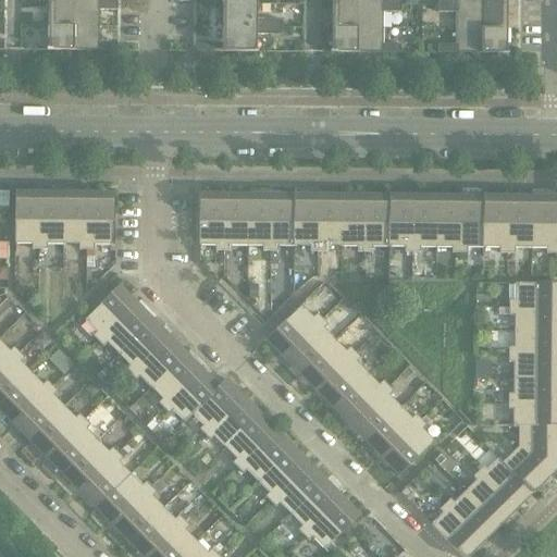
[(49,3),(48,27),(100,27),(100,11),(118,11),(118,4),(49,3)]
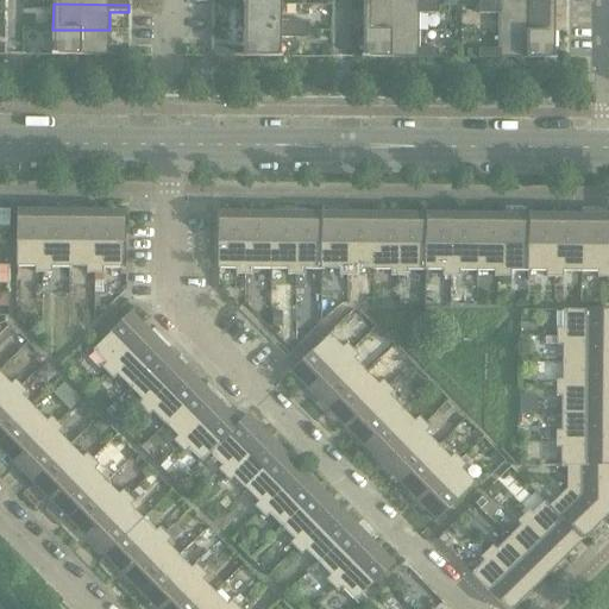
[(244,5),(244,31),(308,31),(308,24),(281,23),(281,6),(244,5)]
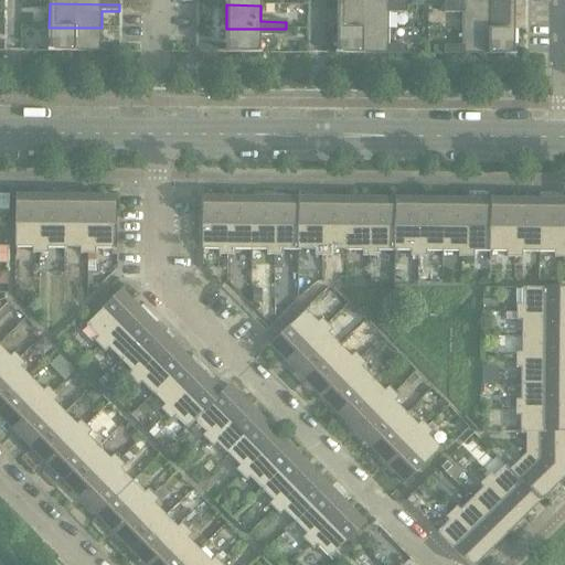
[(338,6),(337,30),(388,30),(390,13),(407,13),(407,7),(338,6)]
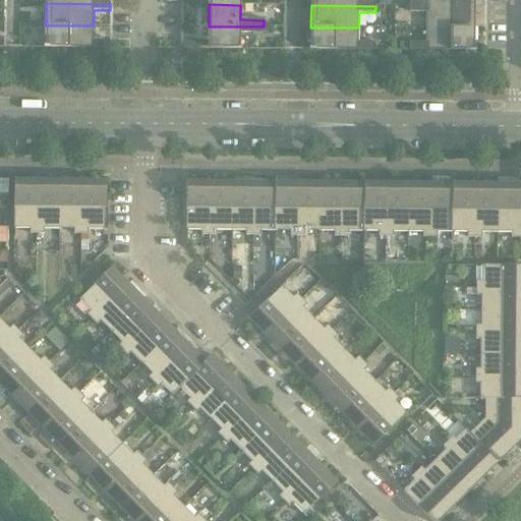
[(474,6),(409,6),(409,12),(426,13),(426,29),(474,29),(474,6)]
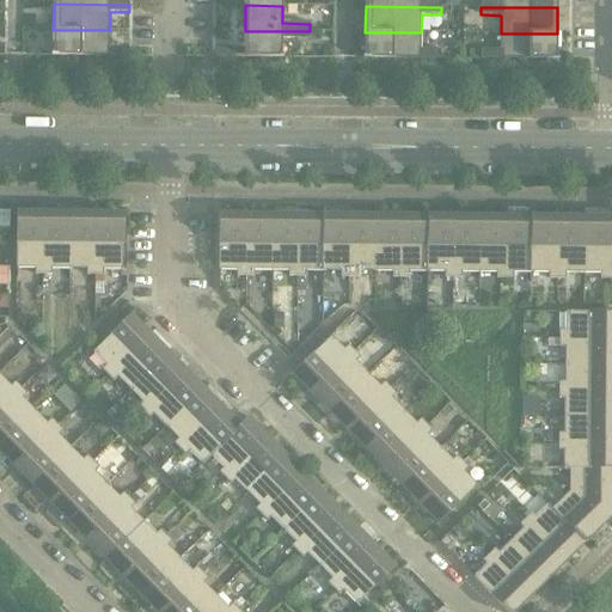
[(110,30),(53,30),(53,57),(129,57),(129,48),(109,48),(110,30)]
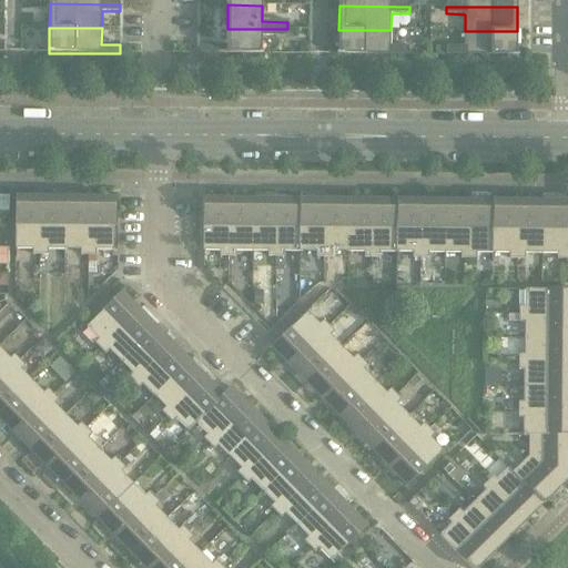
[(287,29),(227,29),(227,46),(201,46),(201,54),(261,54),(262,37),(287,37),(287,29)]
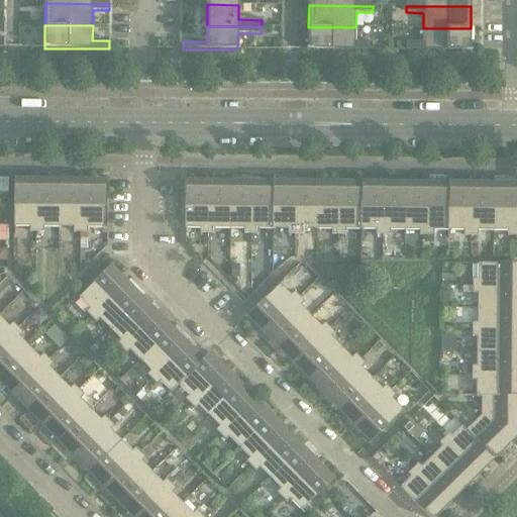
[(355,27),(308,27),(308,50),(373,50),(373,42),(355,42),(355,27)]
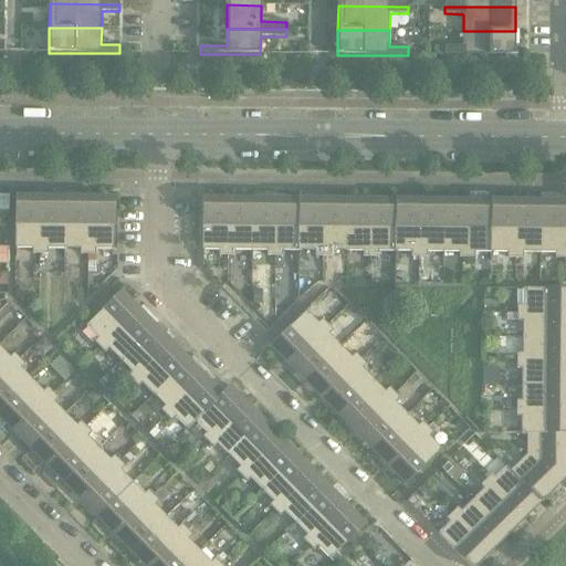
[(515,31),(463,31),(463,48),(444,48),(444,55),(515,56),(515,31)]
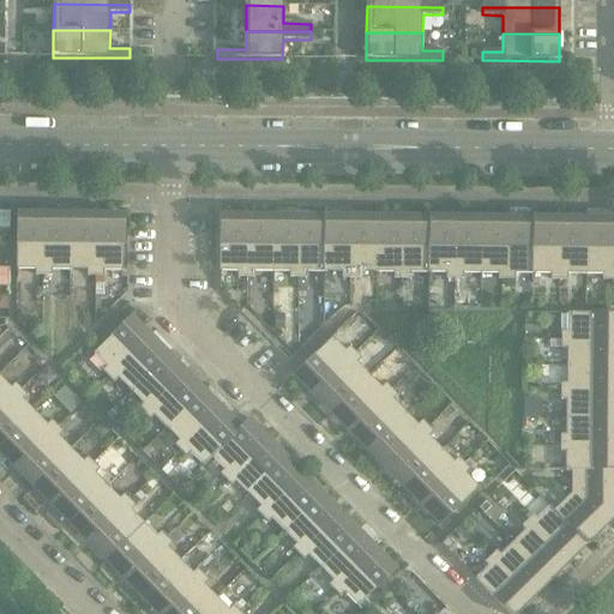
[(35,276),(43,277),(44,215),(17,215),(17,270),(35,270),(35,276)]
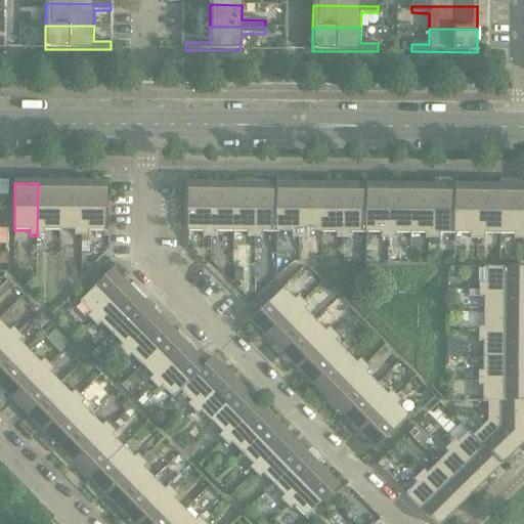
[(38,183),(37,236),(44,236),(44,231),(59,231),(59,183),(38,183)]
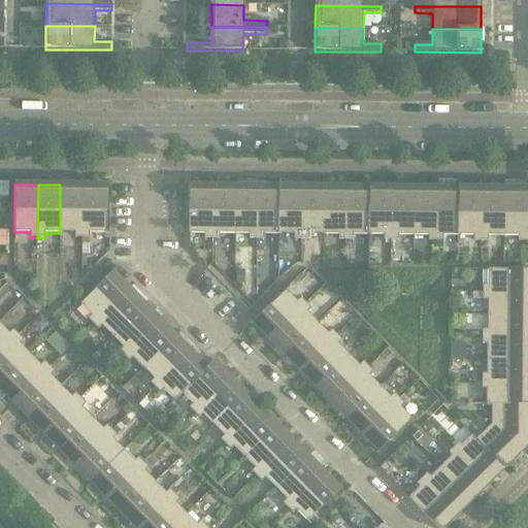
[(60,185),(60,233),(75,233),(75,238),(83,238),(83,185),(60,185)]
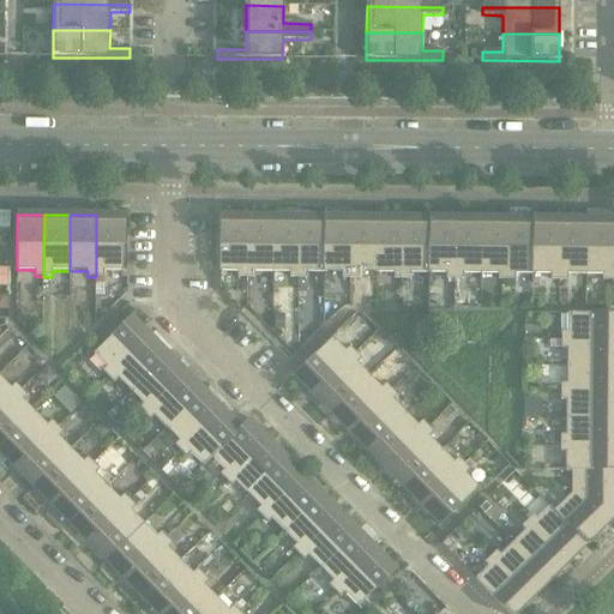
[(96,215),(96,277),(104,277),(104,271),(122,271),(124,216),(96,215)]
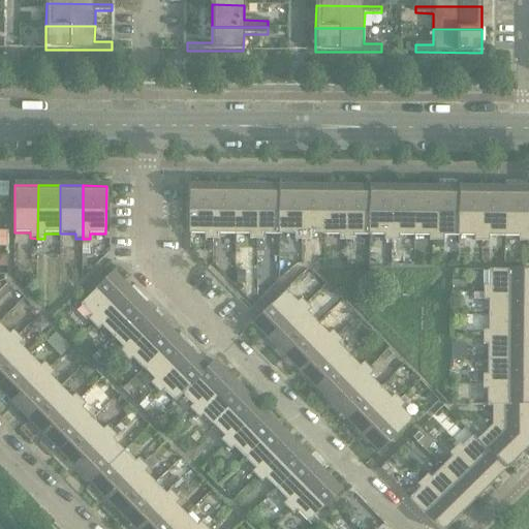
[(205,240),(213,240),(213,186),(190,186),(189,235),(206,235),(205,240)]
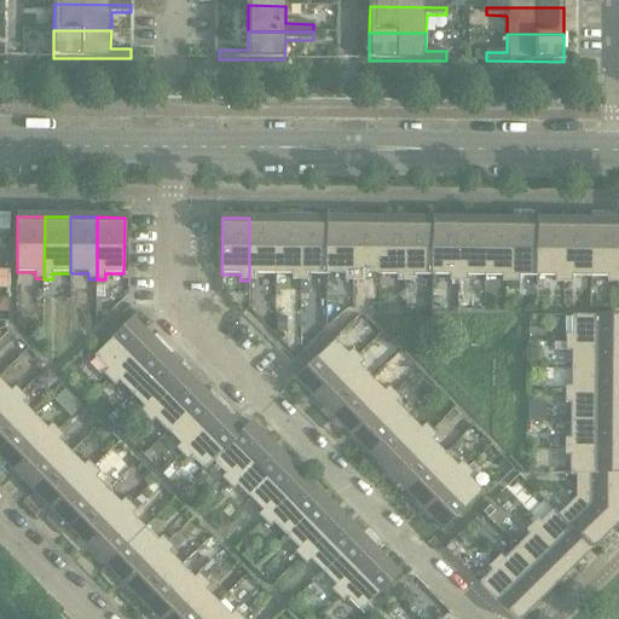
[(249,218),(249,281),(258,281),(258,275),(275,275),(276,219),(249,218)]
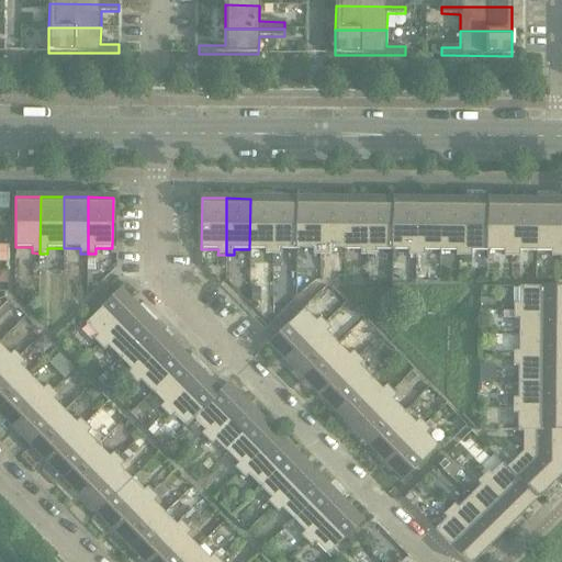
[(250,199),(249,249),(266,249),(266,255),(273,255),(273,199),(250,199)]
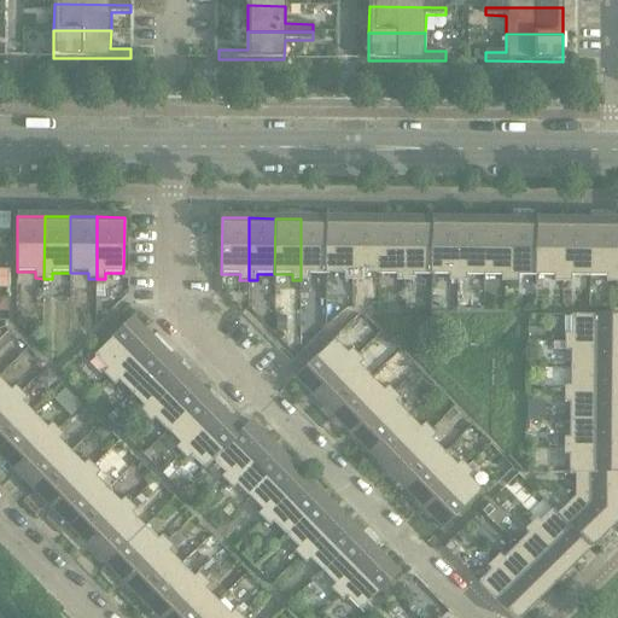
[(301,219),(301,280),(309,280),(309,274),(327,274),(327,219),(301,219)]
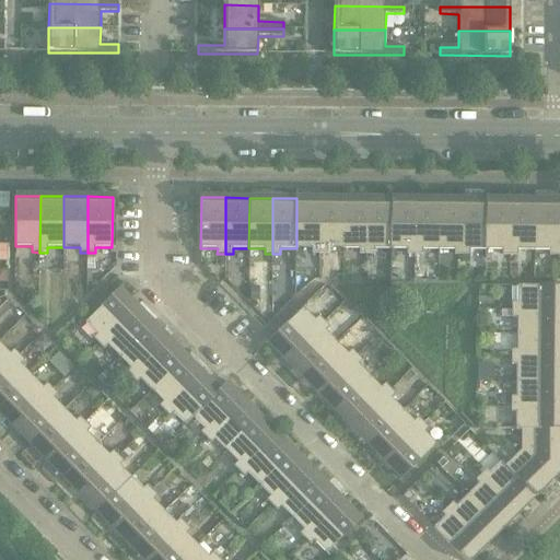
[(296,198),(296,248),(312,248),(312,254),(319,254),(321,198),(296,198)]
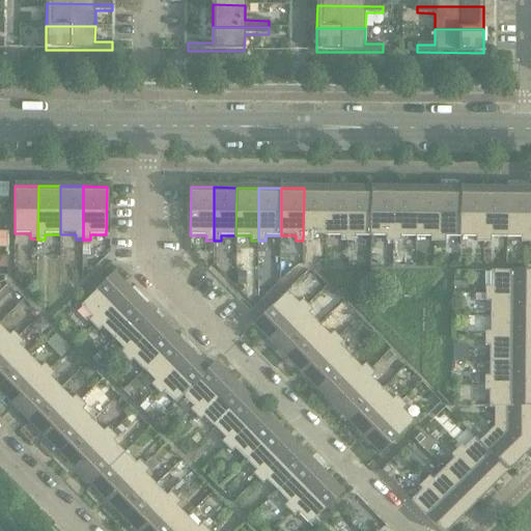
[(304,188),(303,241),(310,242),(310,236),(326,236),(327,188),(304,188)]
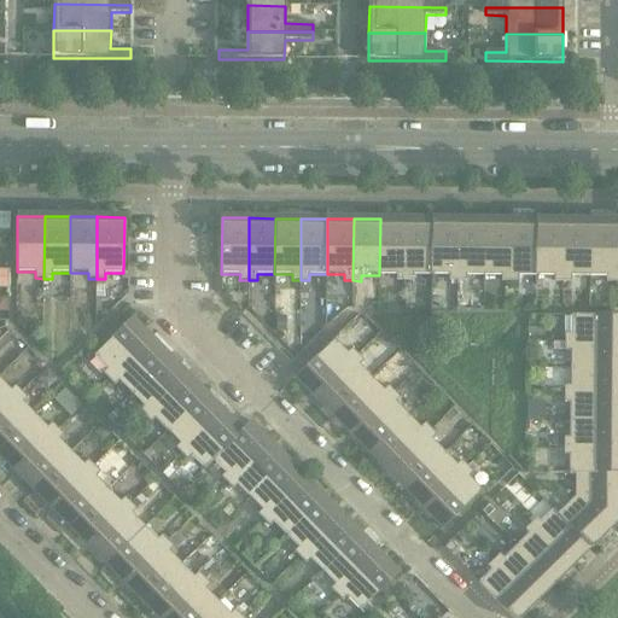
[(380,219),(379,275),(397,275),(397,281),(406,281),(406,219),(380,219)]
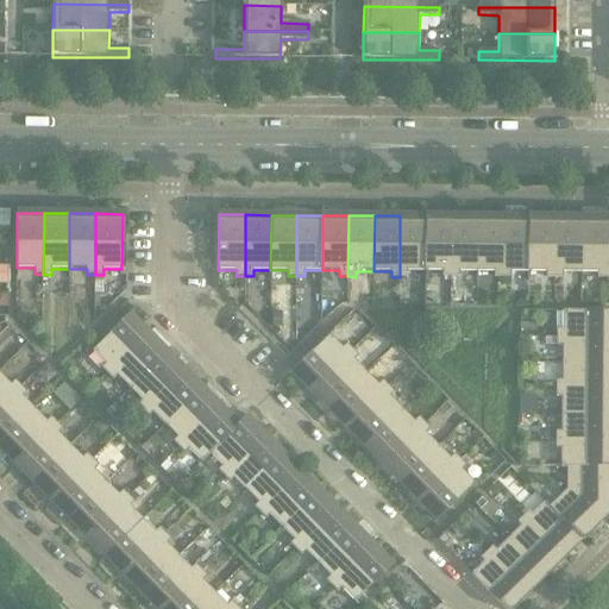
[(400,215),(400,277),(408,277),(408,271),(426,271),(426,217),(400,215)]
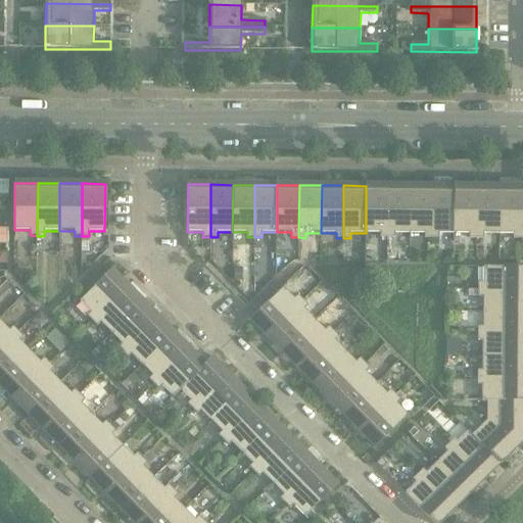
[(366,186),(366,233),(381,233),(381,238),(388,238),(388,186),(366,186)]
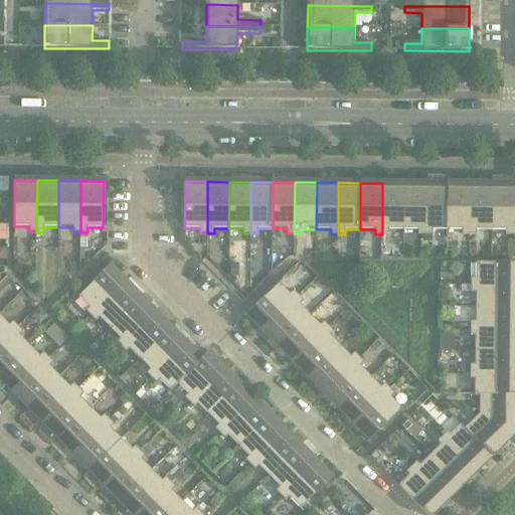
[(382,183),(382,234),(388,234),(388,229),(403,229),(404,183),(382,183)]
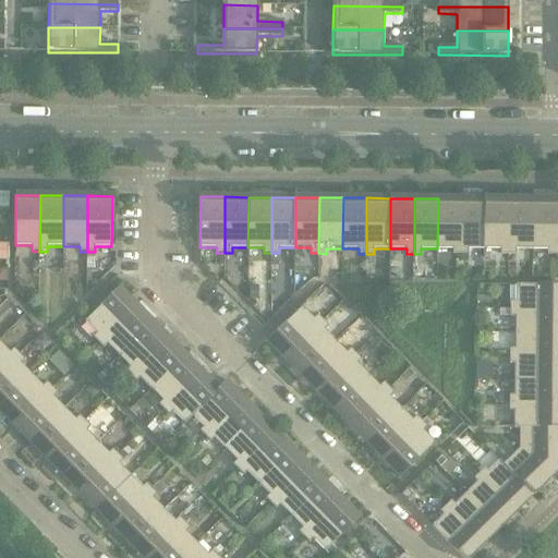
[(438,198),(437,249),(453,249),(453,254),(461,254),(461,198),(438,198)]
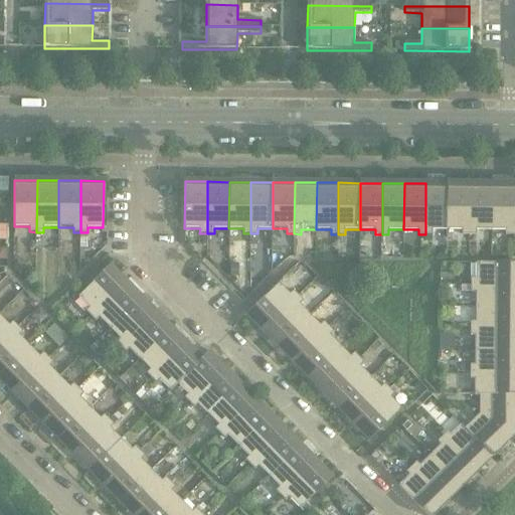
[(425,183),(425,234),(433,235),(433,230),(448,230),(448,183),(425,183)]
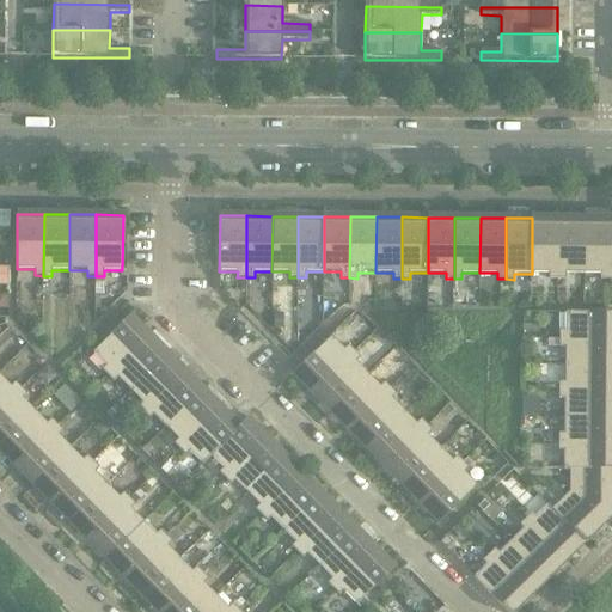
[(532,218),(532,274),(549,274),(549,280),(557,280),(558,218),(532,218)]
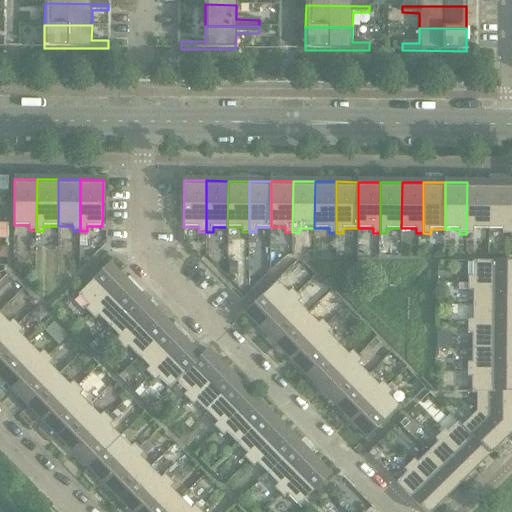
[(467,182),(466,234),(473,234),(473,229),(488,229),(489,183),(467,182)]
